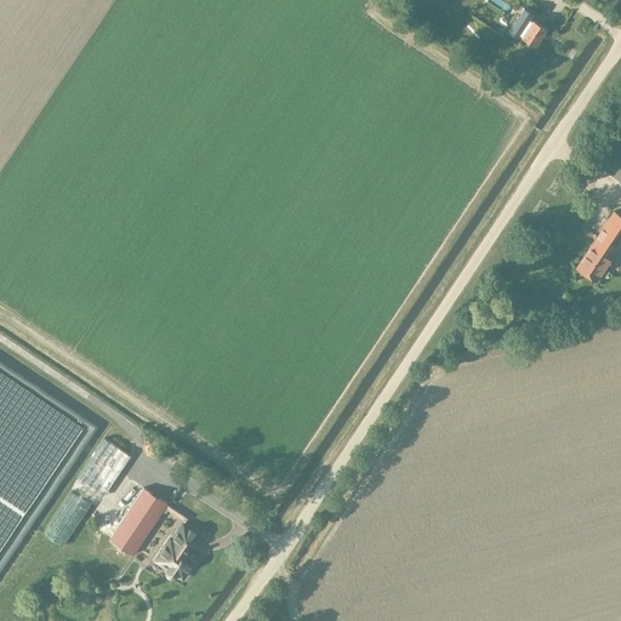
[(523,9),(508,32),(517,38),(518,35),(520,36),(535,46),(546,29),(530,18),(533,15),(523,9)]
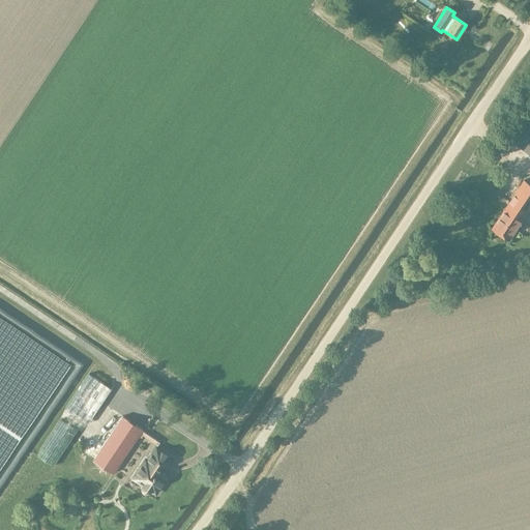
[(529,153),(529,124),(517,145),(529,153)]
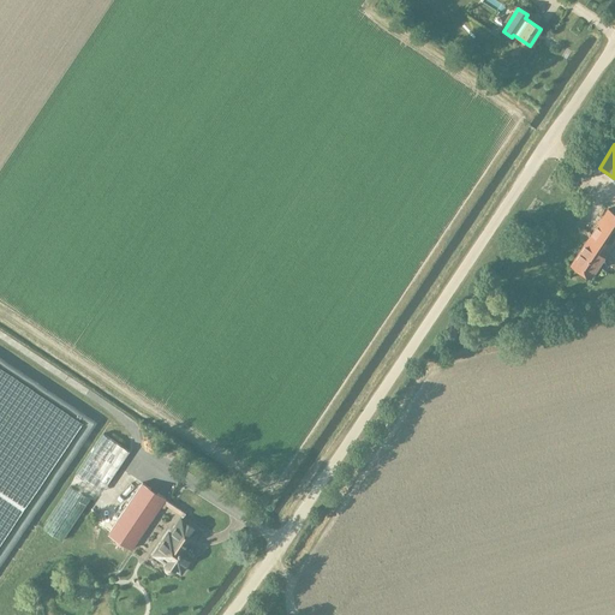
[(614,214),(608,210),(569,266),(590,279),(614,242),(614,214)]
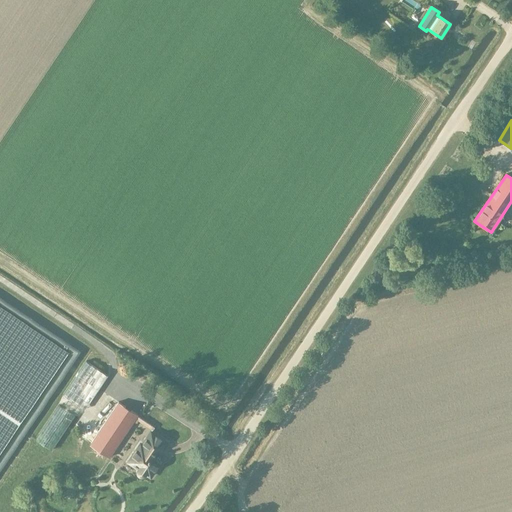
[(86,361),(63,395),(85,410),(107,376),(86,361)]
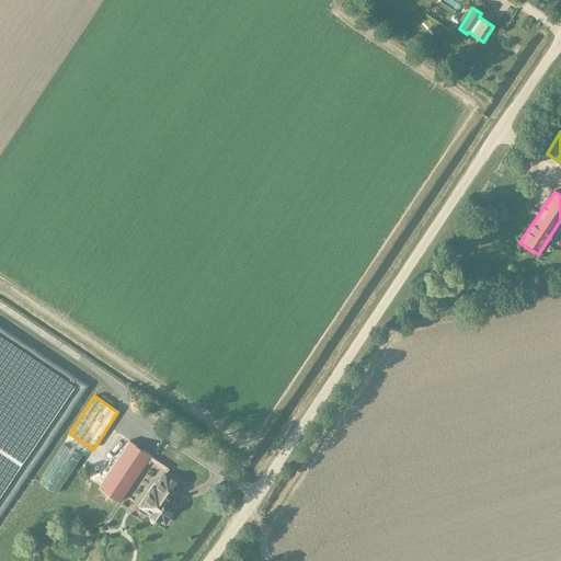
[(129,441),(99,487),(119,501),(151,455),(129,441)]
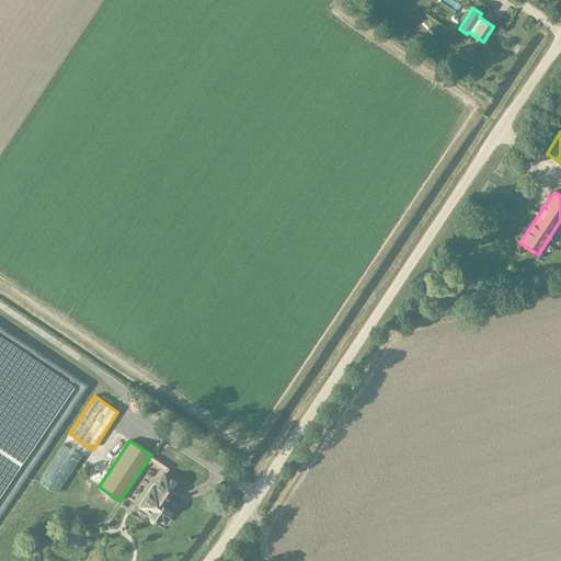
[(153,487),(140,506),(151,514),(151,516),(151,518),(152,521),(156,521),(158,521),(159,518),(164,523),(175,506),(167,501),(172,492),(176,494),(183,485),(169,476),(165,473),(161,481),(156,488),(153,487)]
